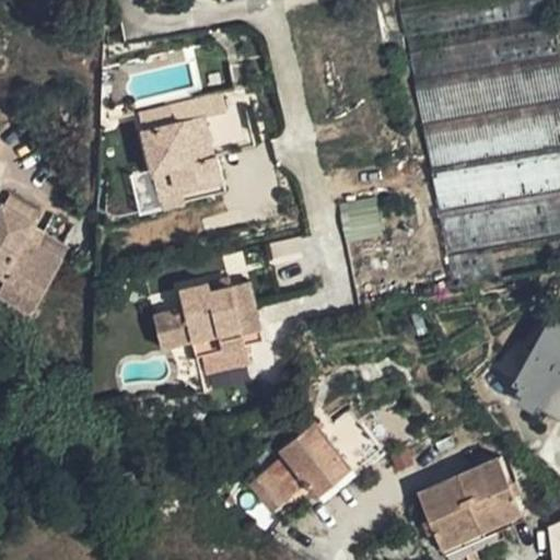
[(559,0),(400,0),(407,38),(544,13),(559,9),(559,0)]
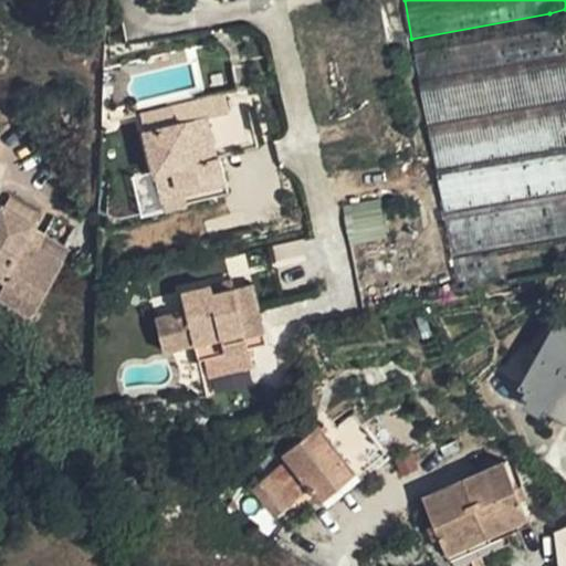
[(565,241),(565,91),(549,13),(411,39),(440,182),(457,263),(565,241)]
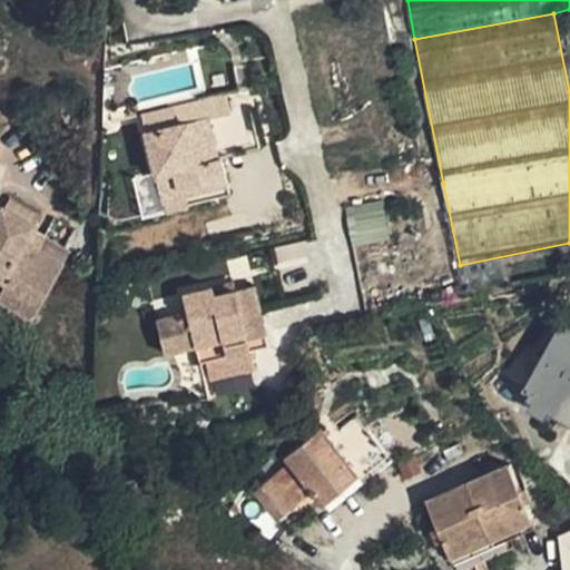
[(217,157),(207,117),(145,131),(163,210),(231,196),(222,156),(217,157)]
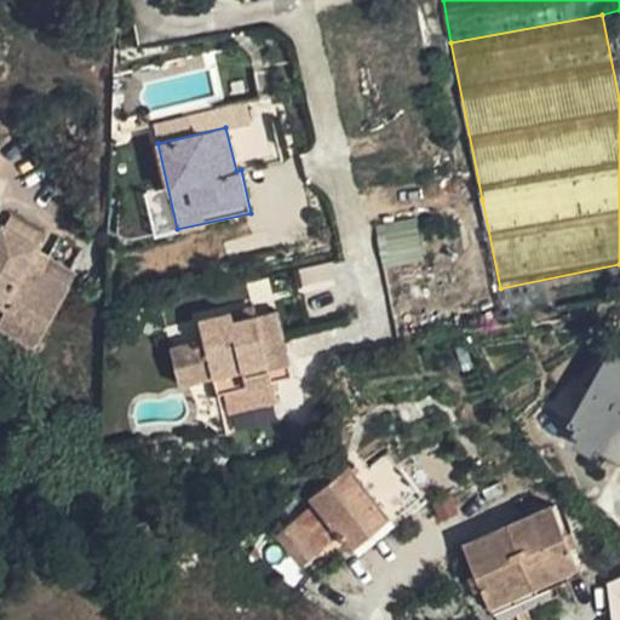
[(36,246),(44,235),(9,214),(3,225),(36,246)]
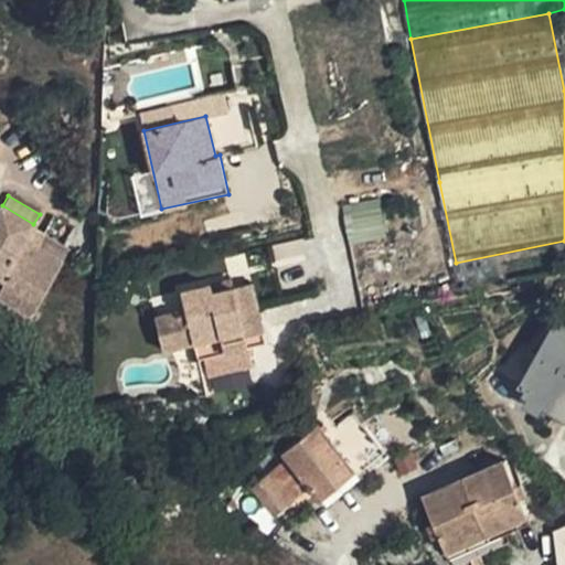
[(345,203),(349,238),(382,235),(379,200),(345,203)]
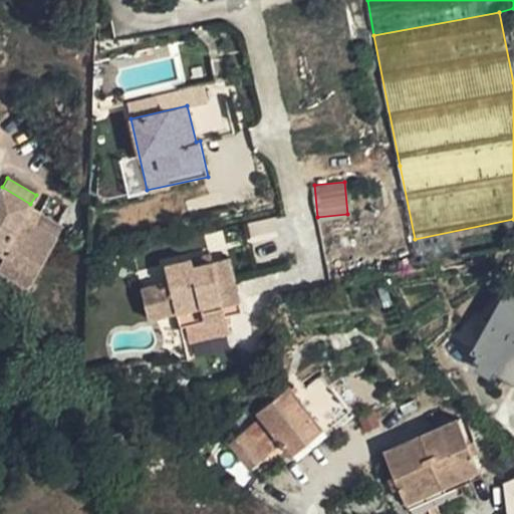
[(2,187),(0,190),(0,249),(6,253),(0,262),(0,266),(29,284),(56,238),(32,224),(29,229),(19,223),(30,204),(2,187)]
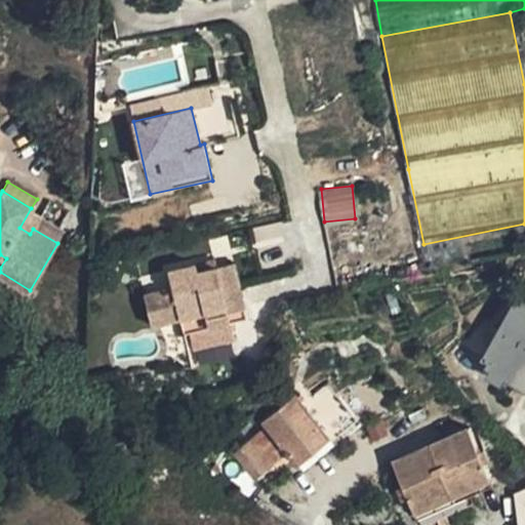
[(40,217),(29,211),(19,228),(30,234),(40,217)]
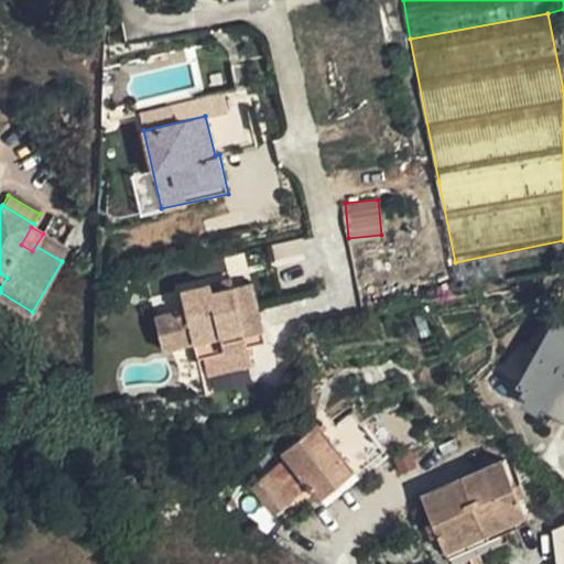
[(43,234),(35,246),(62,261),(69,249),(43,234)]
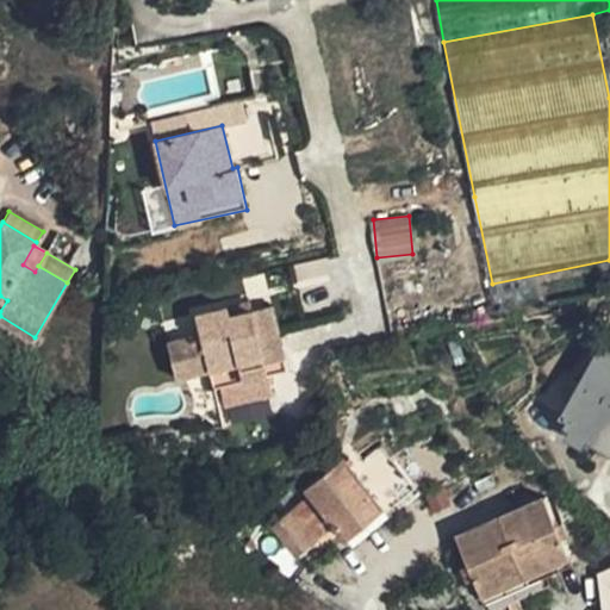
[(250,303),(228,307),(230,316),(251,310),(250,303)]
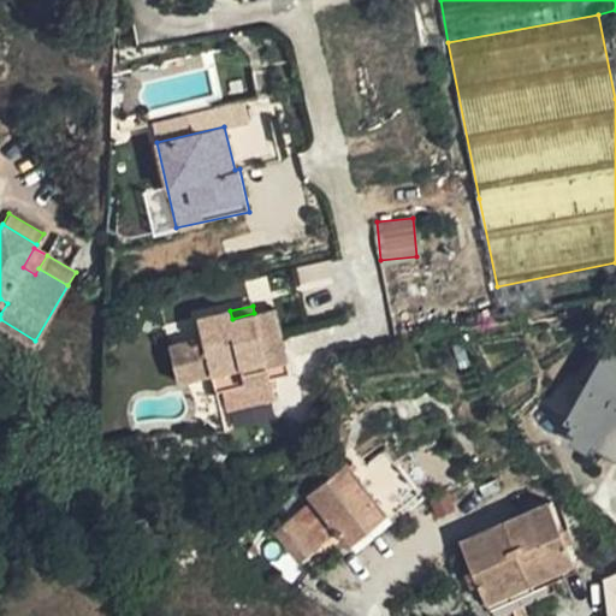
[(230,311),(197,319),(202,338),(187,342),(195,377),(240,365),(244,385),(290,374),(273,308),(232,319),(230,311)]
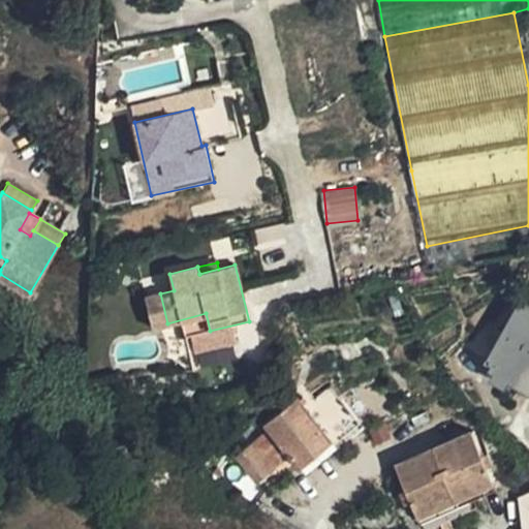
[(167,323),(160,293),(145,298),(152,327),(167,323)]
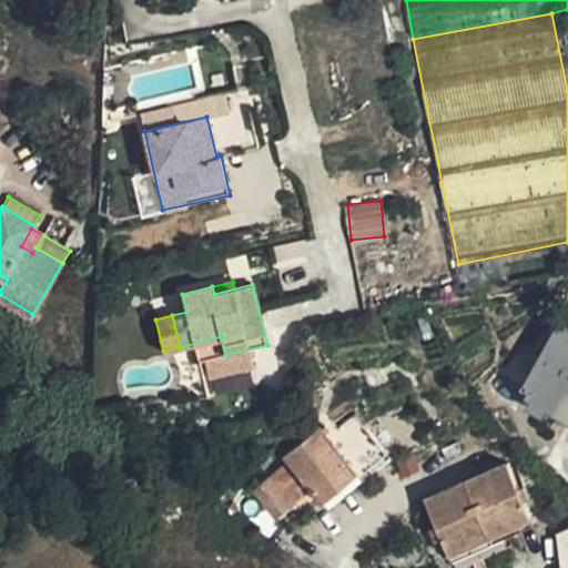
[(567,321),(567,322),(565,327),(529,391),(526,396),(531,399),(550,409),(567,418),(567,321)]
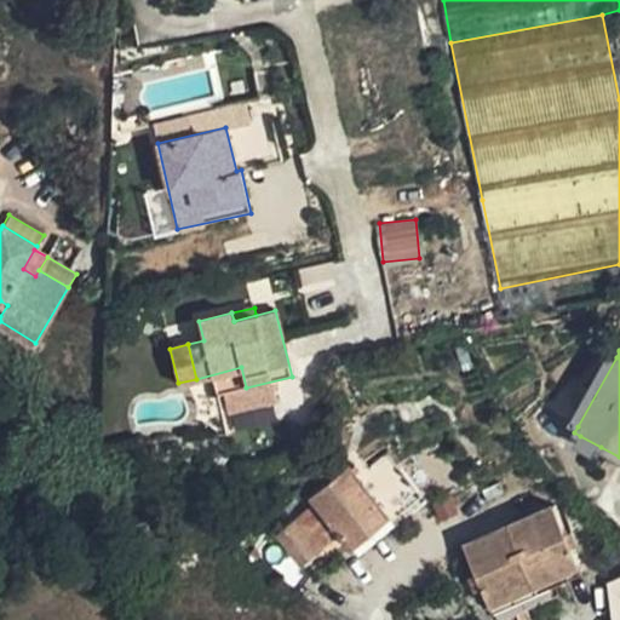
[(570,422),(578,426),(616,357),(608,354),(570,422)]
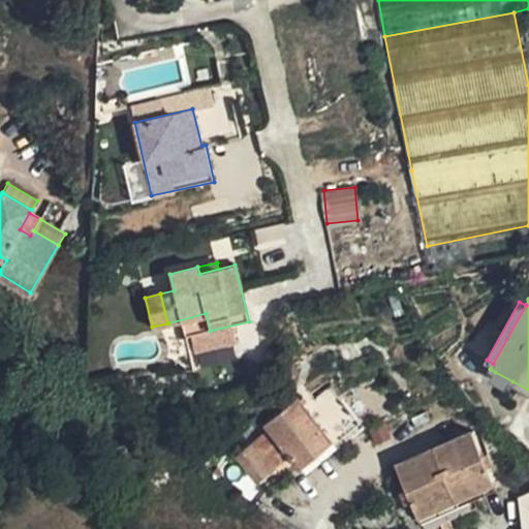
[(243,449),(265,477),(290,456),(300,466),(340,433),(344,437),(363,422),(320,370),(292,394),(296,398),(265,424),(269,428),(243,449)]
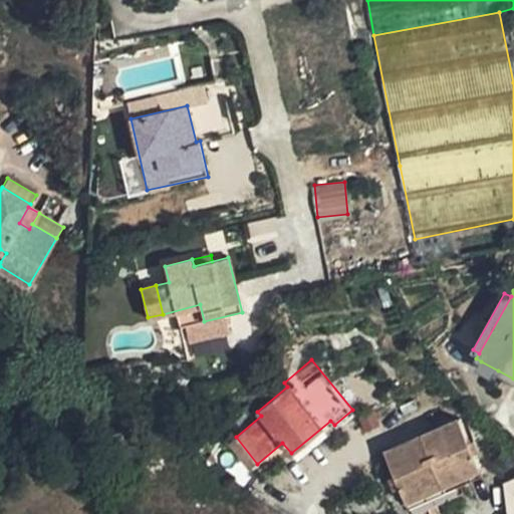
[(498,370),(481,361),(478,366),(495,376),(498,370)]
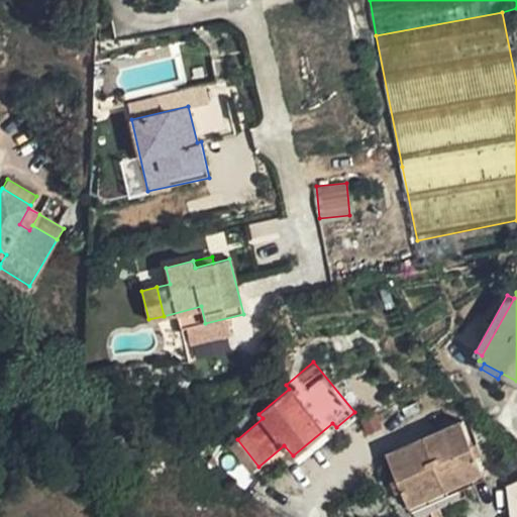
[(484,472),(462,422),(388,455),(410,504),(484,472)]
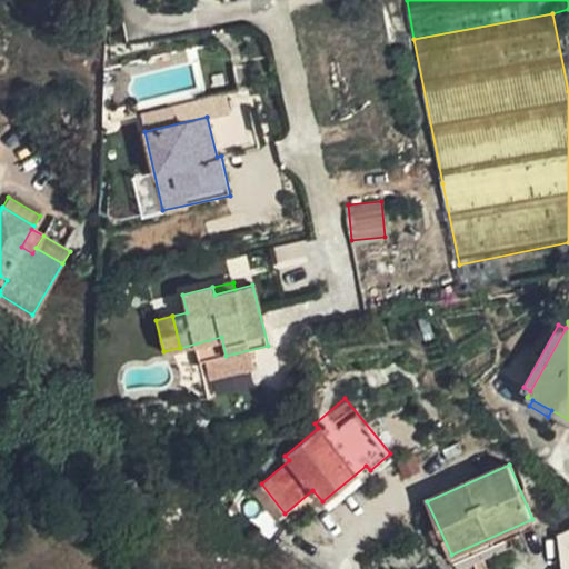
[(568,568),(568,529),(558,536),(562,568),(568,568)]
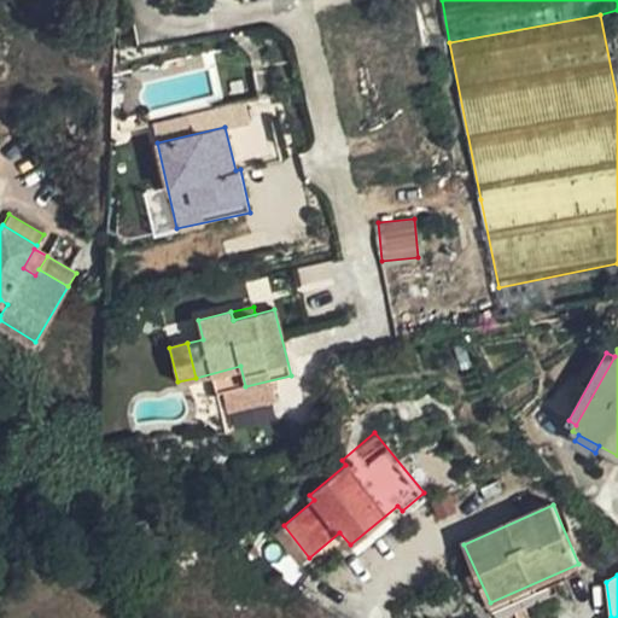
[(551,576),(490,602),(496,617),(505,617),(558,595),(551,576)]
